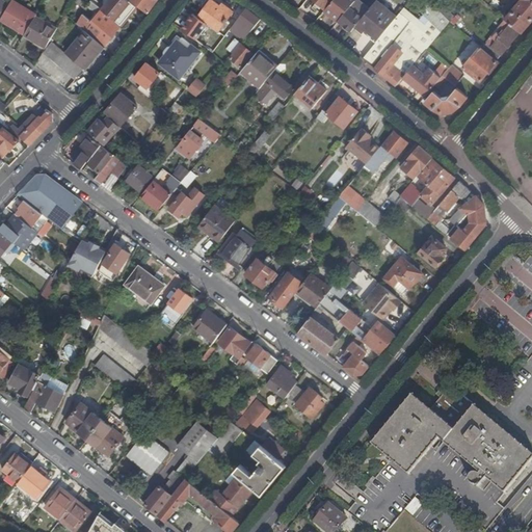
[(11,0),(10,0),(0,18),(0,19),(25,34),(35,17),(36,15),(11,0)]
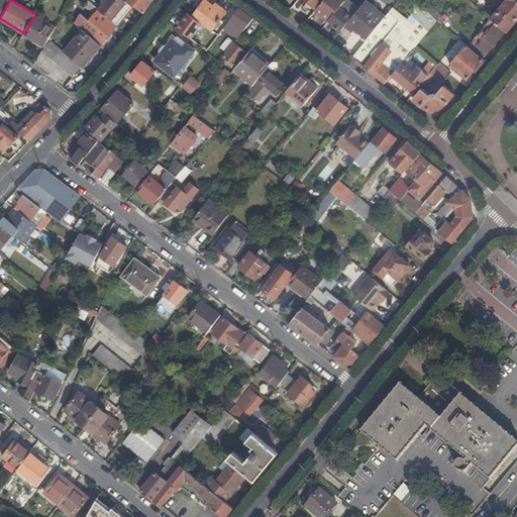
[(105,0),(98,10),(99,11),(116,25),(131,7),(122,0),(105,0)]
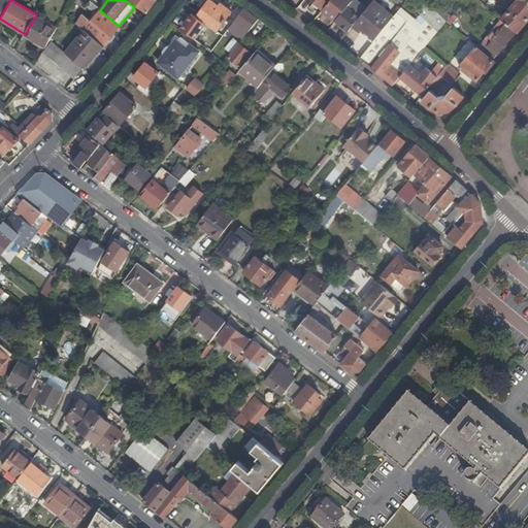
[(130,0),(146,12),(155,0),(130,0)]
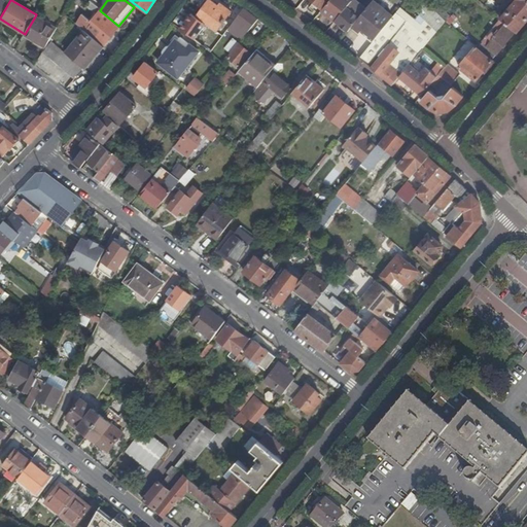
[(198,42),(210,53),(229,28),(238,16),(220,4),(218,7),(208,0),(197,18),(210,27),(198,42)]
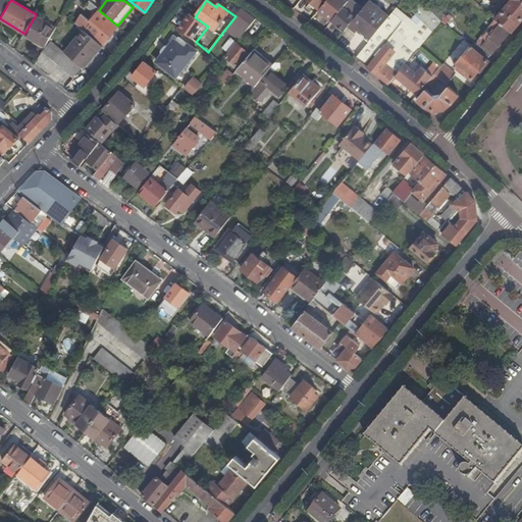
[(348,0),(326,0),(319,10),(332,20),(344,7),(349,0),(348,0)]
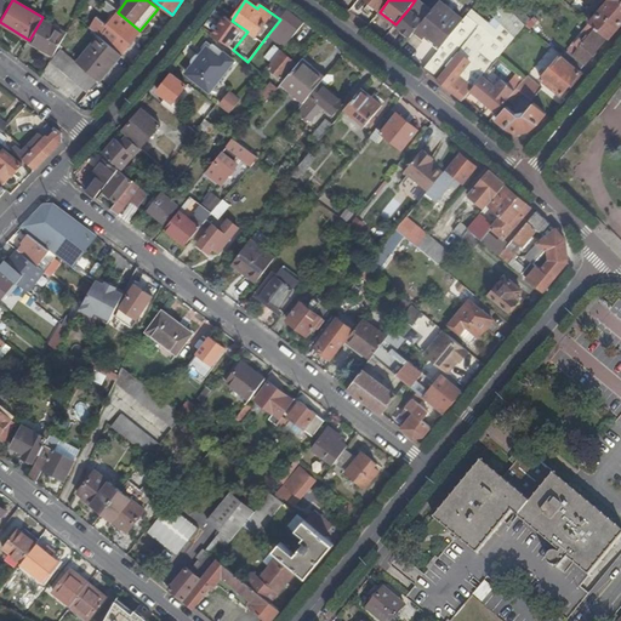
[(620,0),(596,0),(581,17),(596,29),(607,38),(608,39),(620,23),(620,0)]
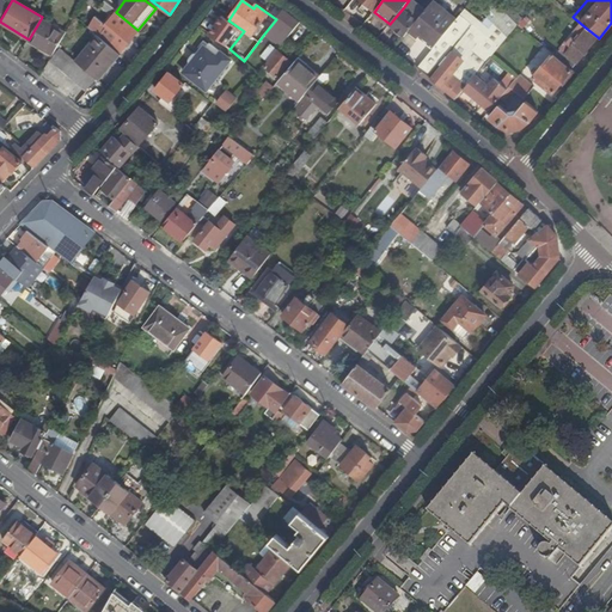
[(433,1),(423,13),(409,30),(433,49),(456,19),(433,1)]
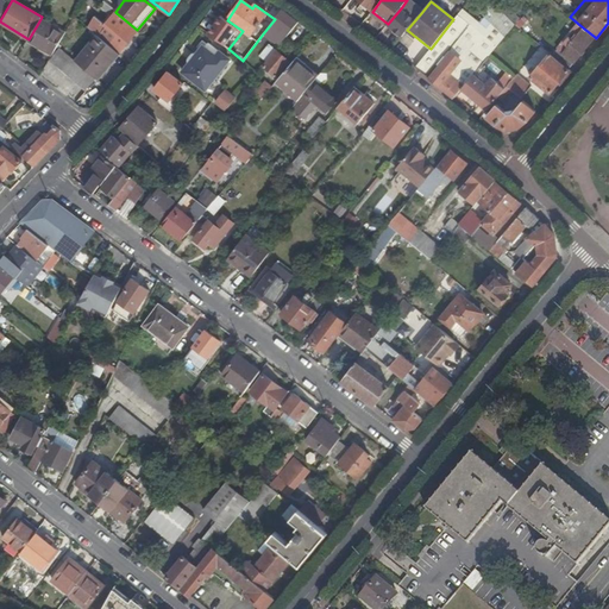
[(501,11),(491,2),(483,14),(491,23),(493,23),(501,11)]
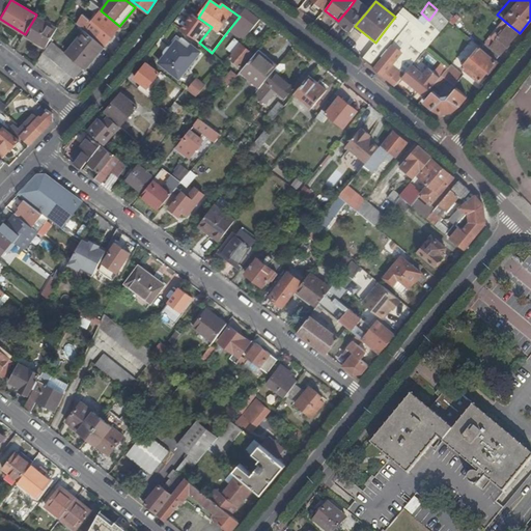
[(76,24),(84,31),(93,39),(94,38),(103,46),(119,26),(102,11),(101,10),(93,5),(90,8),(98,15),(91,23),(82,15),(76,24)]
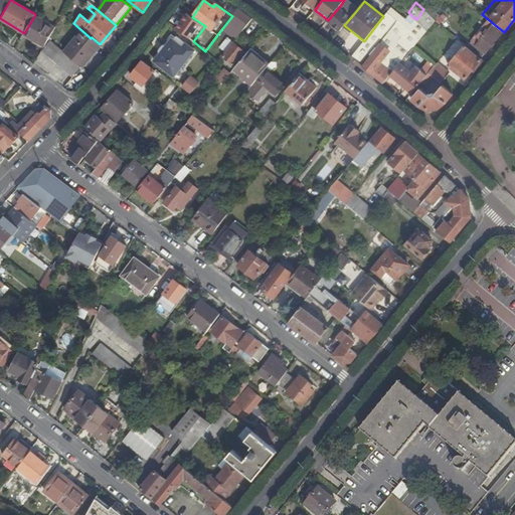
[(339,7),(328,20),(340,31),(350,16),(356,11),(353,8),(348,14),(339,7)]
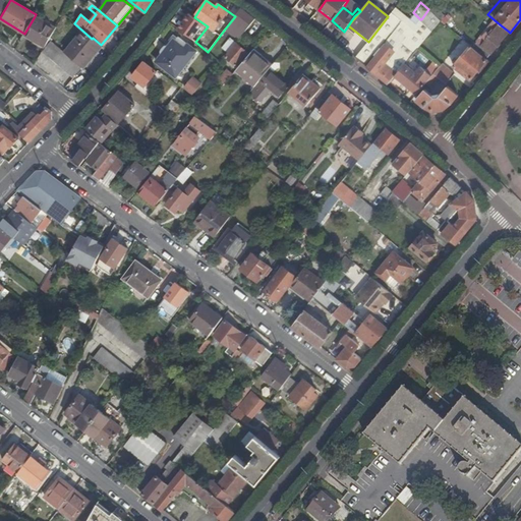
[(368,42),(355,58),(375,74),(416,24),(395,7),(388,16),(368,42)]
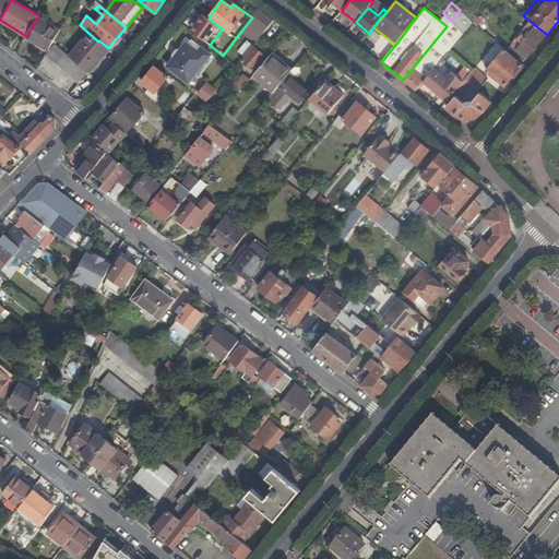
[(258,42),(274,21),(259,9),(252,18),(242,30),(251,36),(250,38),(252,40),(254,38),(258,42)]
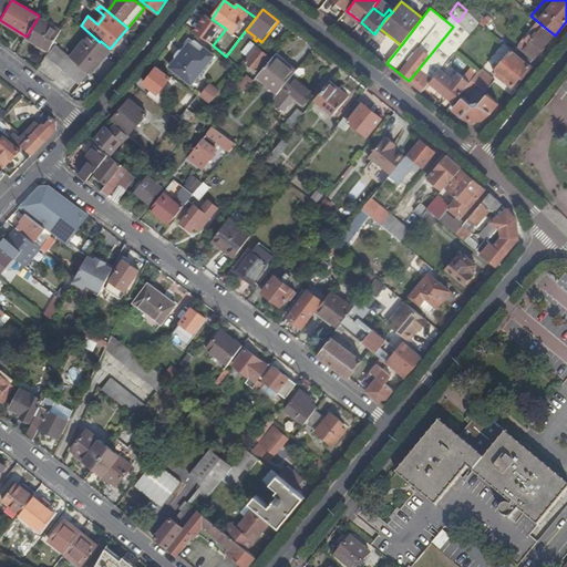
[(459,21),(471,33),(480,23),(466,10),(459,21)]
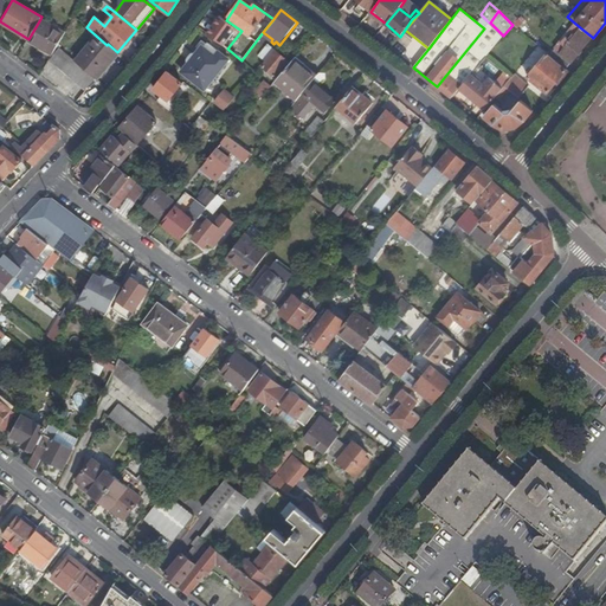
[(40,19),(28,39),(27,40),(51,55),(57,45),(64,33),(40,19)]
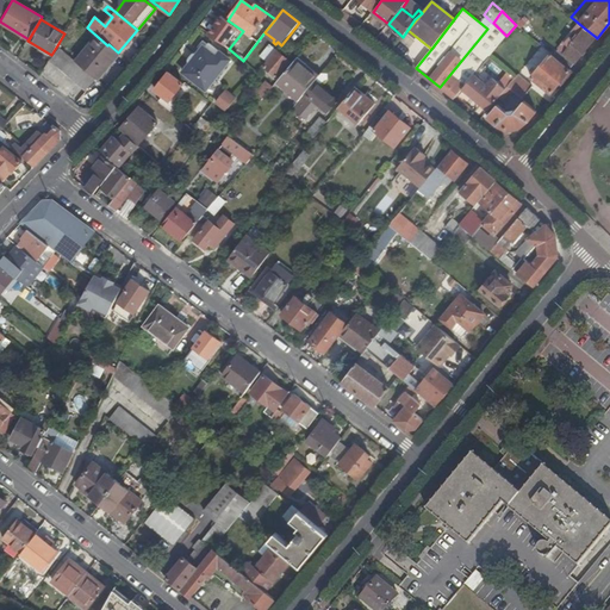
[(487,29),(440,87),(454,99),(461,89),(474,74),(478,70),(490,57),(495,51),(503,42),(487,29)]
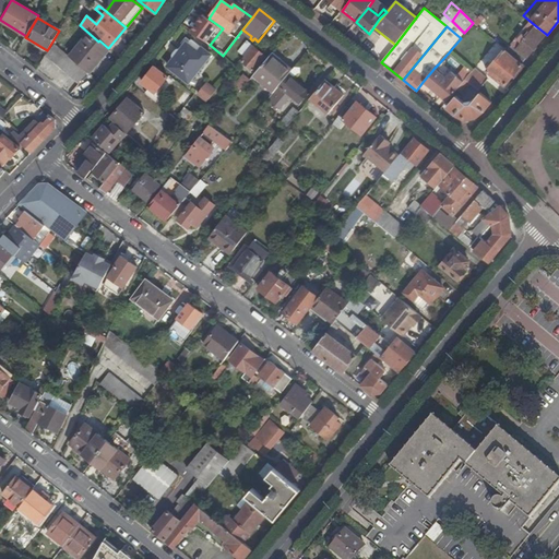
[(512,46),(507,50),(522,63),(526,57),(546,34),(536,26),(518,49),(512,46)]
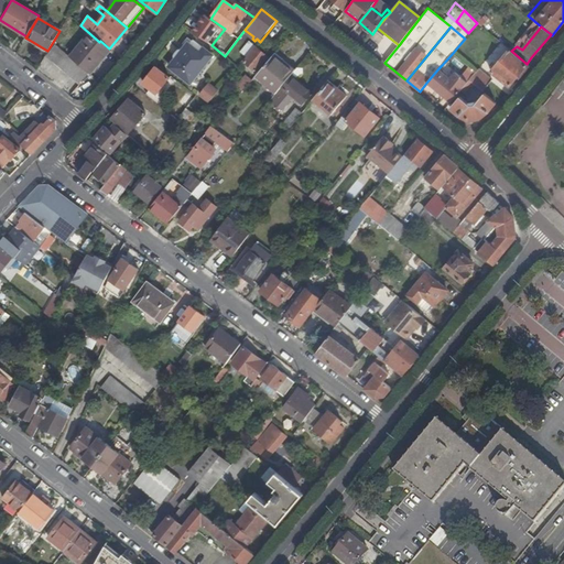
[(89,33),(69,56),(89,73),(90,74),(110,50),(99,42),(89,33)]
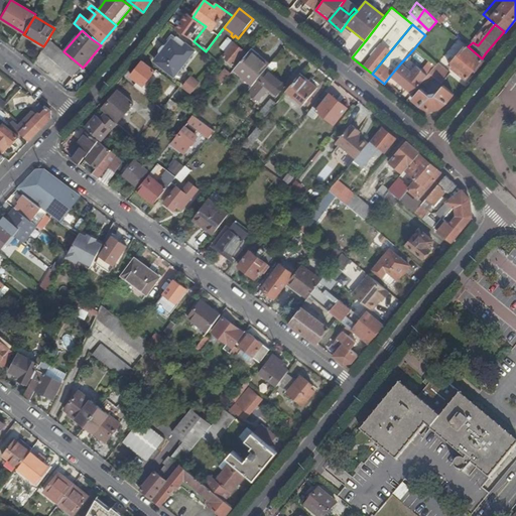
[(176,36),(173,40),(182,47),(185,43),(176,36)]
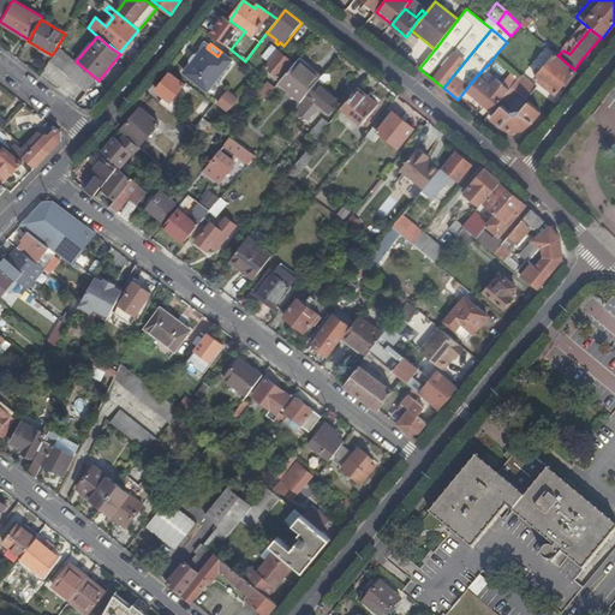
[(218,57),(207,48),(204,47),(185,72),(208,90),(232,60),(221,52),(218,57)]
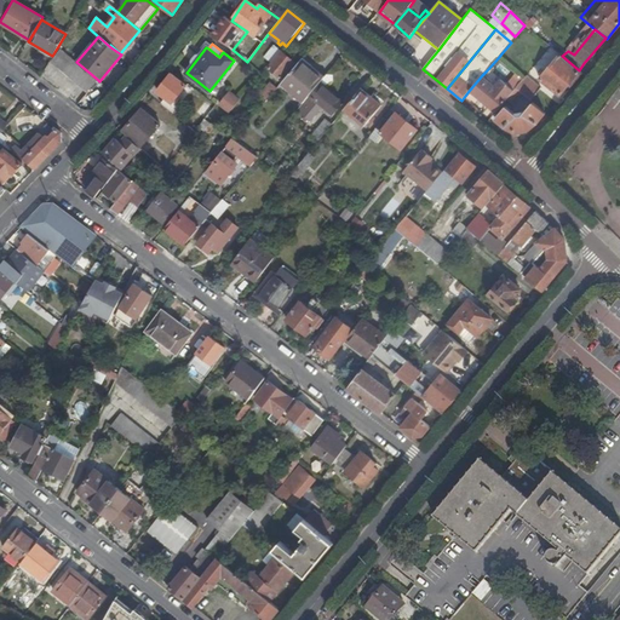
[(76,62),(62,49),(50,61),(87,93),(98,80),(76,62)]
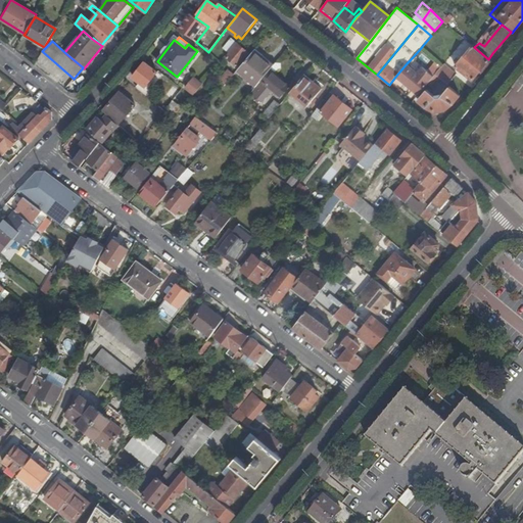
[(237,66),(248,52),(238,44),(227,57),(237,66)]
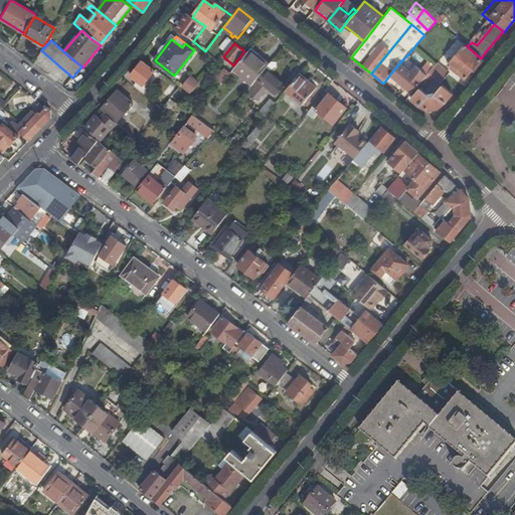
[(465,79),(482,59),(481,58),(467,46),(465,45),(449,65),(465,79)]
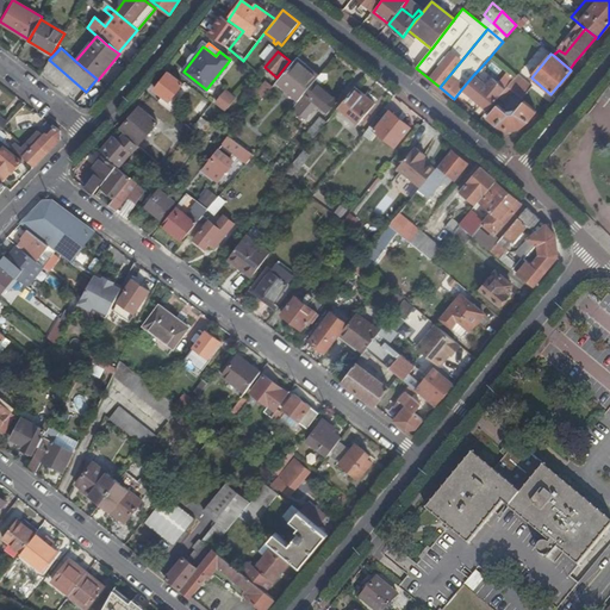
[(304,94),(315,82),(297,67),(285,80),(282,78),(280,80),(302,98),(304,94)]
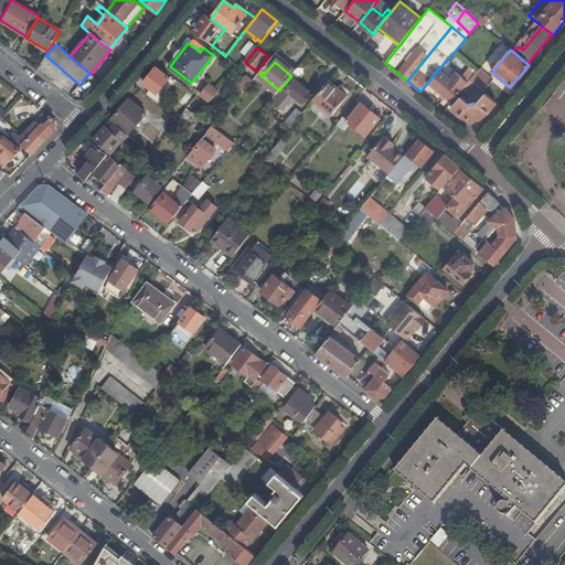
[(469,82),(470,82),(470,81),(477,72),(469,66),(464,72),(469,76),(467,81),(469,82)]
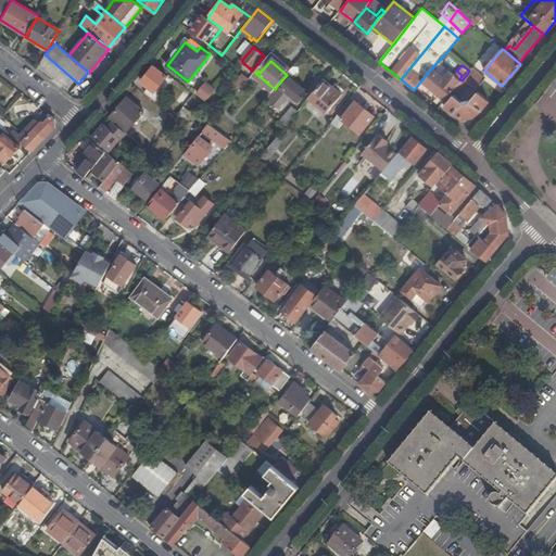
[(155,92),(167,76),(153,66),(141,81),(155,92)]
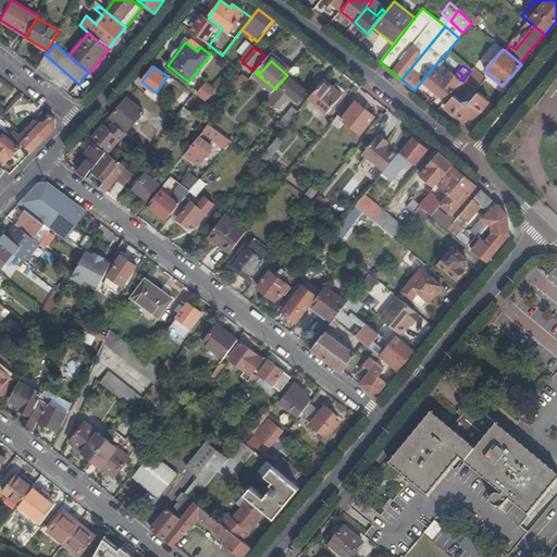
[(421,82),(446,101),(455,89),(462,81),(449,71),(444,76),(433,67),(421,82)]
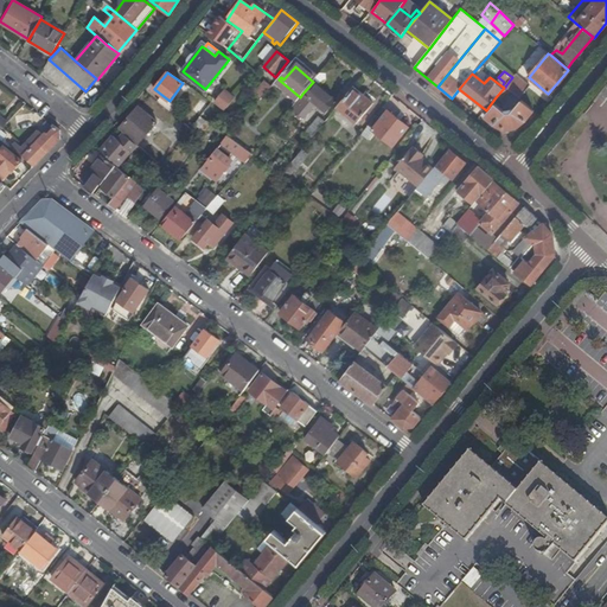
[(512,77),(505,87),(519,98),(530,85),(516,74),(512,77)]
